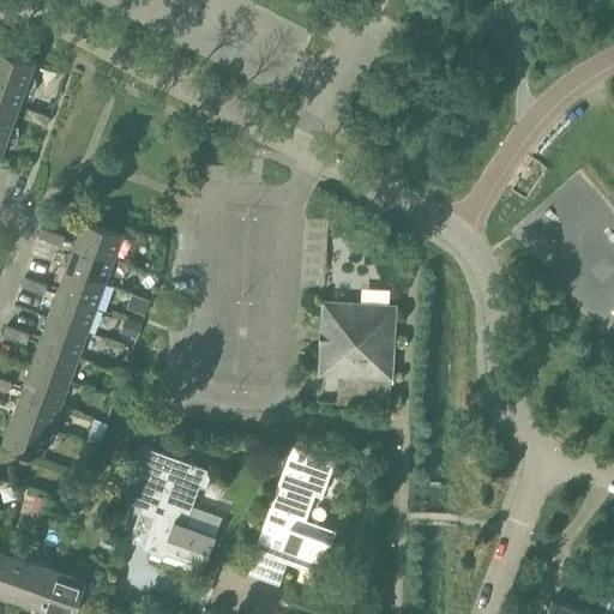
[(0,76),(26,85),(35,60),(0,47),(0,76)]
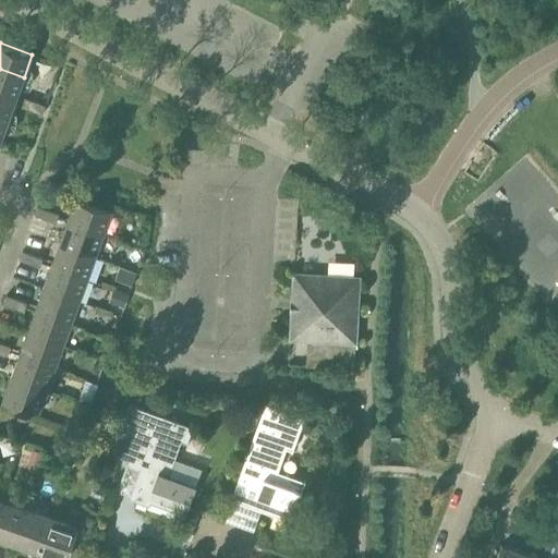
[(0,94),(15,99),(24,77),(0,69),(0,94)]
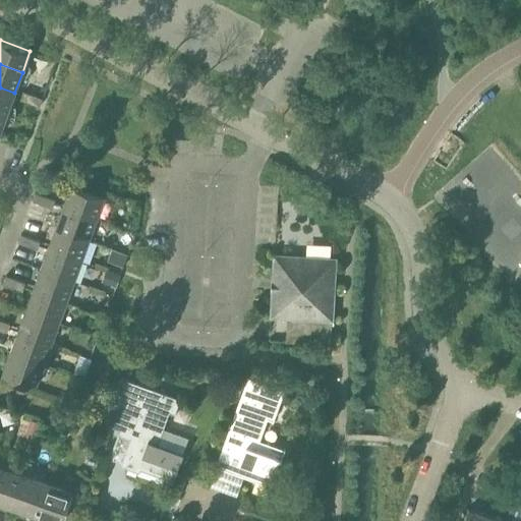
[(0,111),(7,114),(14,93),(0,88),(0,111)]
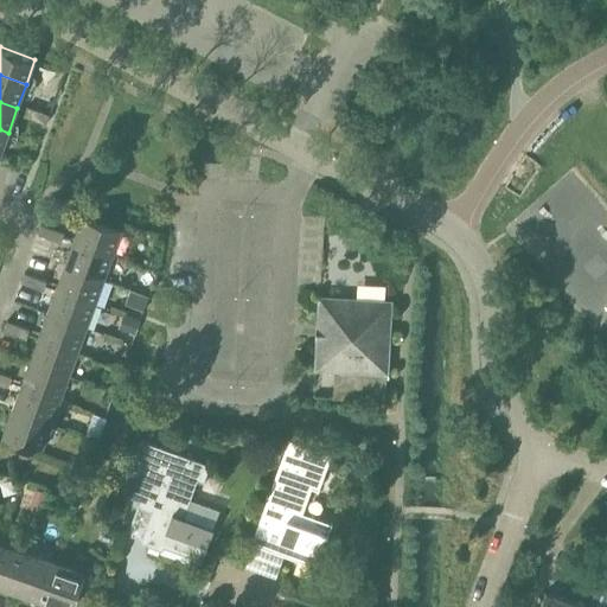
[(27,107),(26,112),(24,116),(36,120),(39,112),(27,107)]
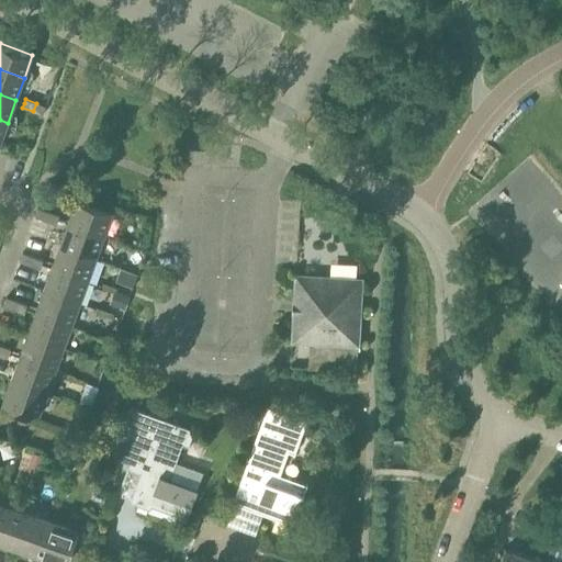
[(43,115),(46,107),(36,103),(33,111),(43,115)]
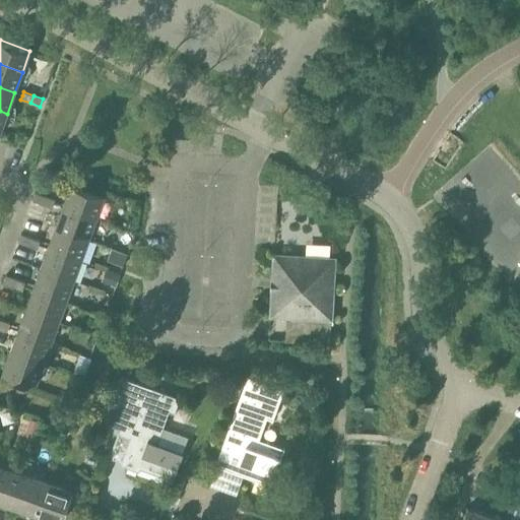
[(328,106),(337,110),(342,102),(333,96),(328,106)]
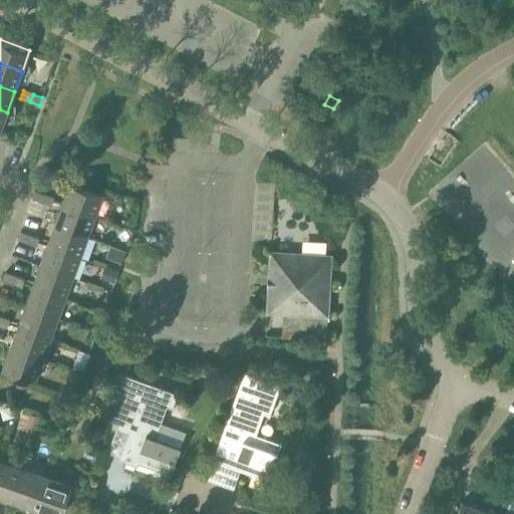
[(62,205),(95,217),(103,195),(70,183),(62,205)]
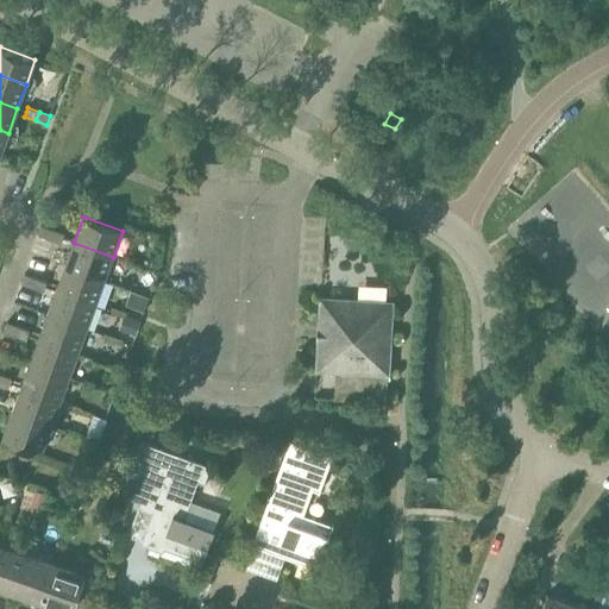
[(42,225),(39,234),(50,239),(54,230),(42,225)]
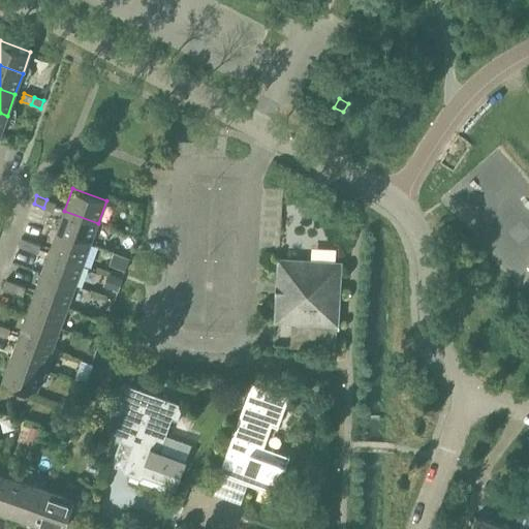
[(54,211),(56,203),(47,199),(43,208),(54,211)]
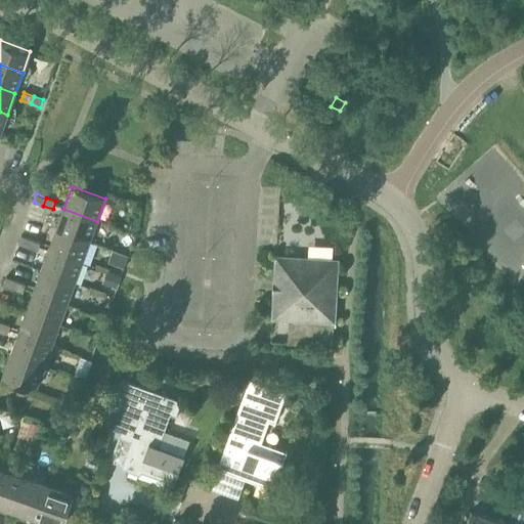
[(97,221),(63,209),(56,229),(90,242),(97,221)]
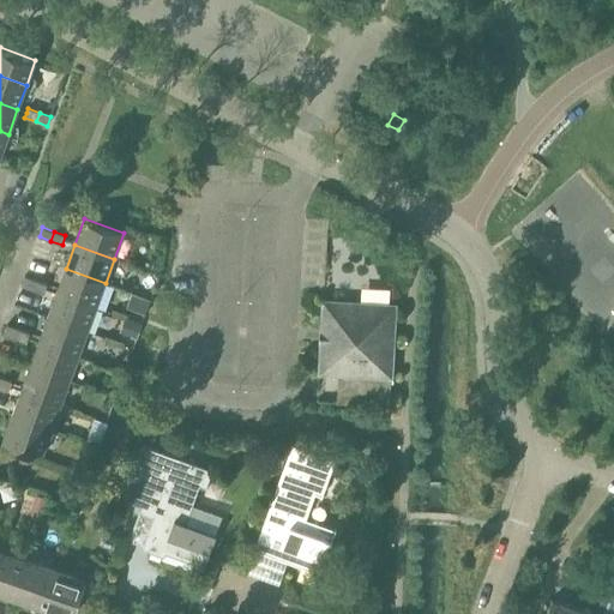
[(151,258),(148,268),(155,270),(158,260),(151,258)]
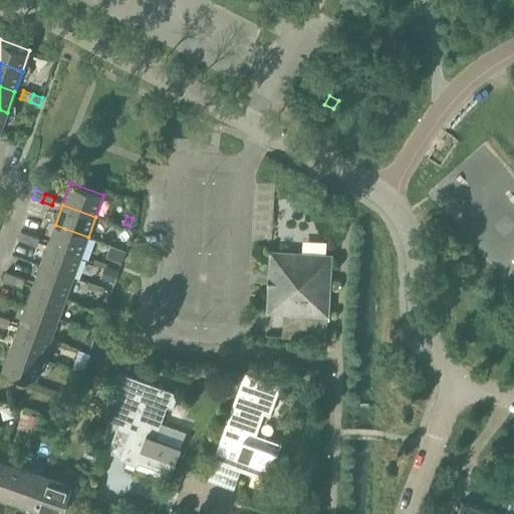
[(47,245),(80,257),(88,237),(55,225),(47,245)]
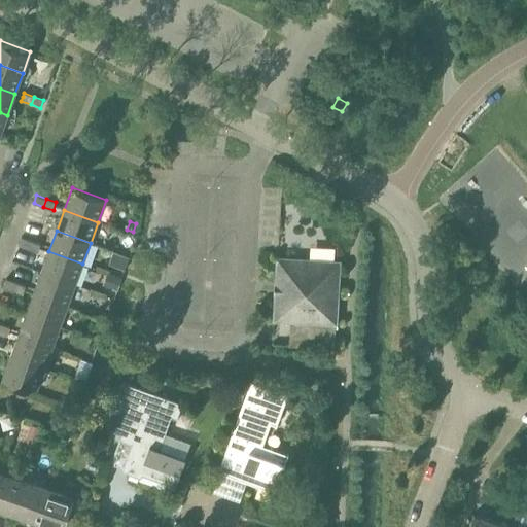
[(19,245),(28,248),(31,241),(22,237),(19,245)]
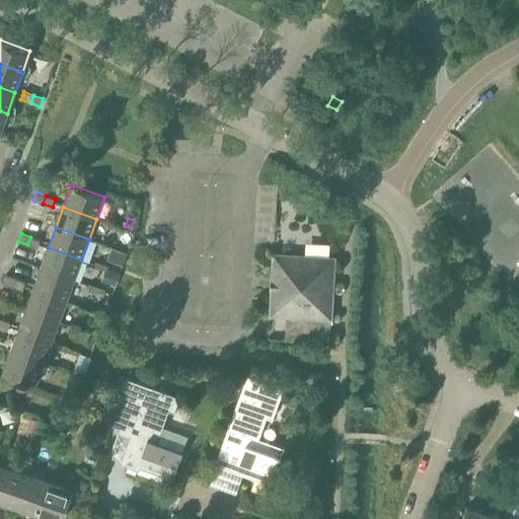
[(41,240),(30,237),(27,244),(38,248),(41,240)]
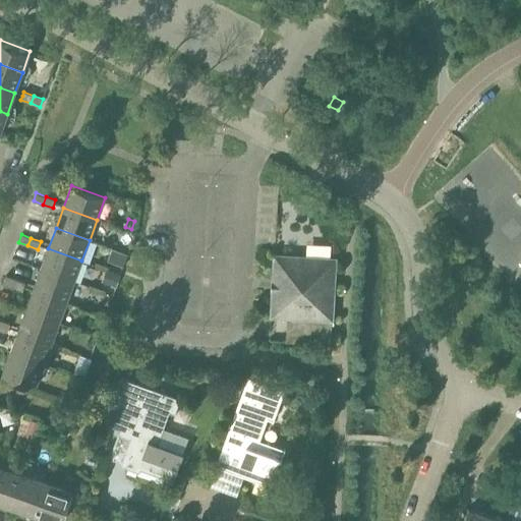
[(41,270),(74,281),(81,261),(48,248),(41,270)]
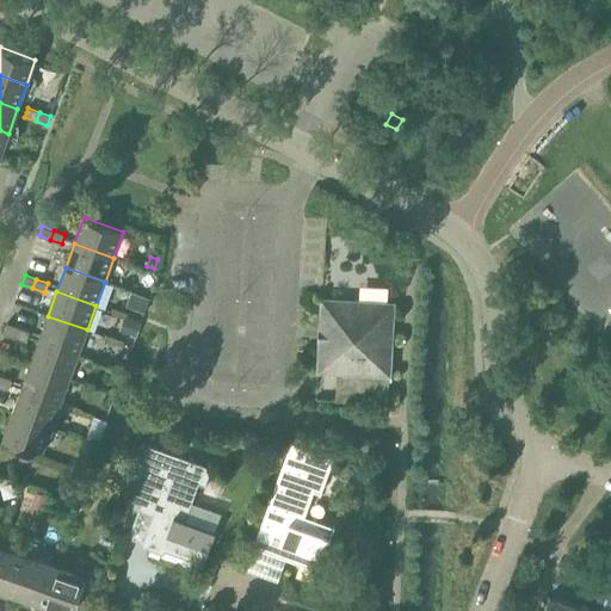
[(140,295),(135,309),(144,313),(149,298),(140,295)]
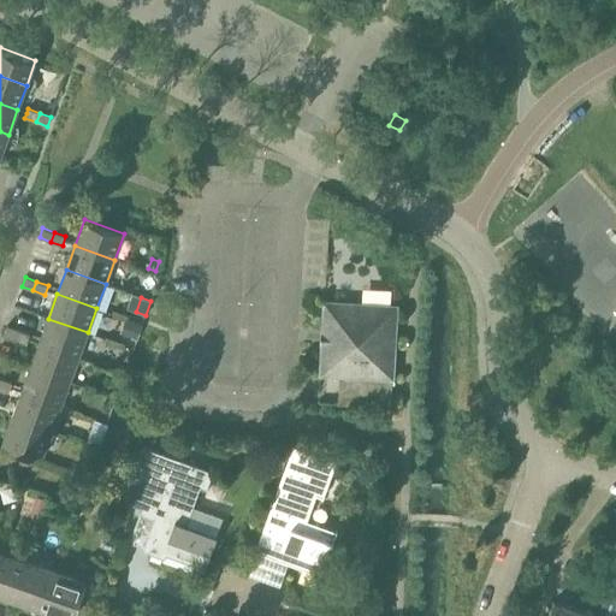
[(397,306),(325,302),(321,374),(362,377),(360,406),(391,407),(392,378),(394,378),(397,306)]
